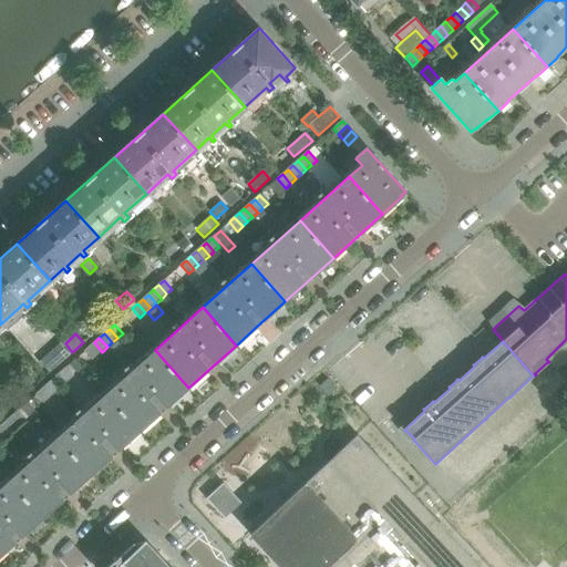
[(102,352),(94,342),(89,348),(96,357),(102,352)]
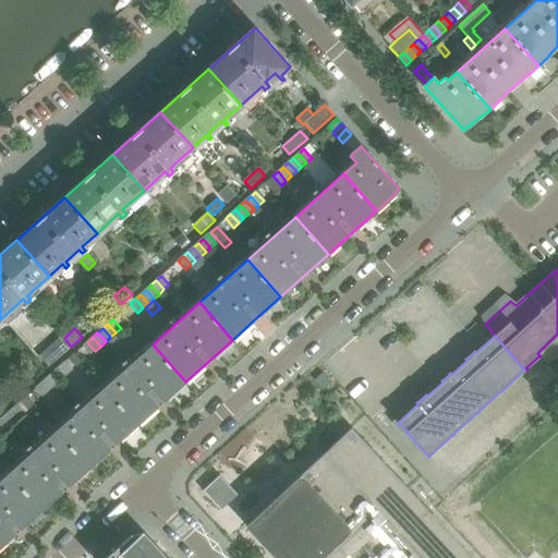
[(57,360),(70,348),(64,342),(51,353),(57,360)]
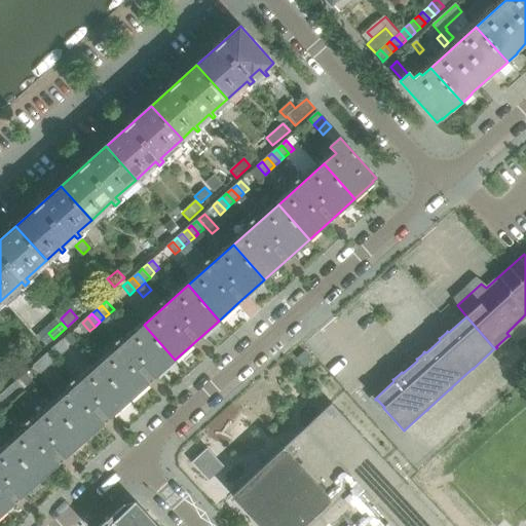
[(89,331),(82,323),(77,327),(85,335),(89,331)]
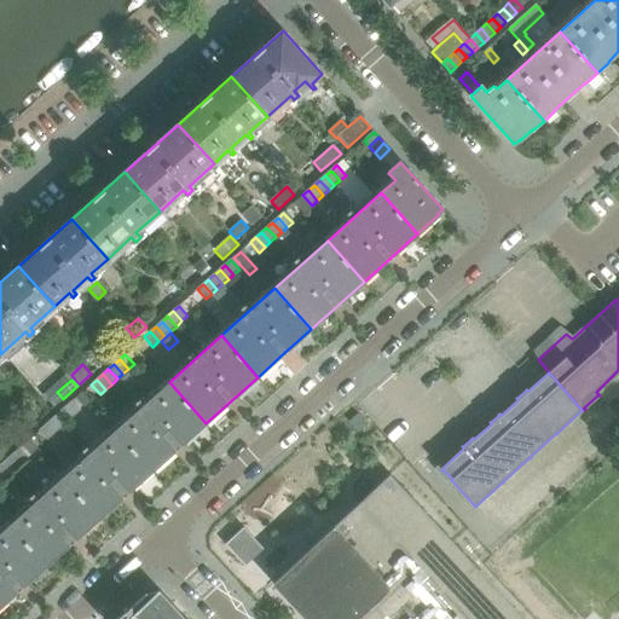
[(206,423),(169,382),(115,429),(152,472),(206,423)]
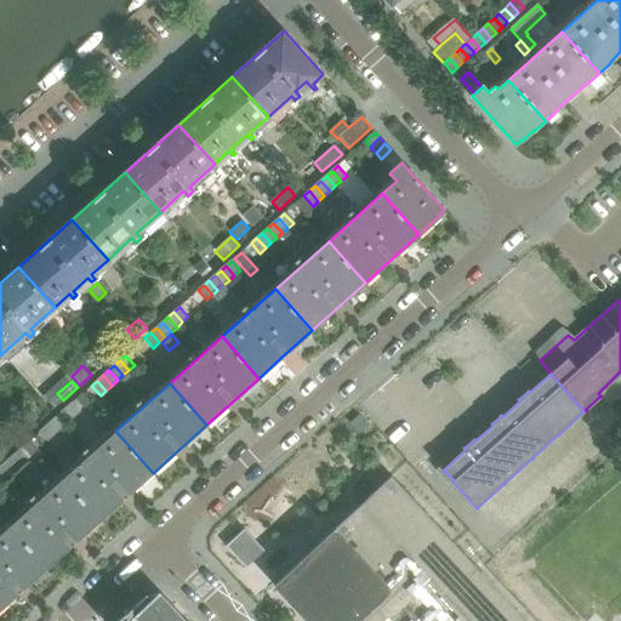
[(53,408),(62,402),(57,394),(49,402),(53,408)]
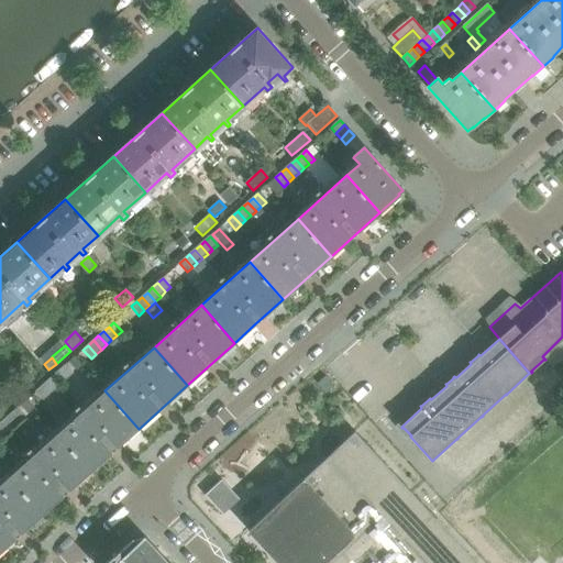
[(83,366),(75,357),(69,362),(77,372),(83,366)]
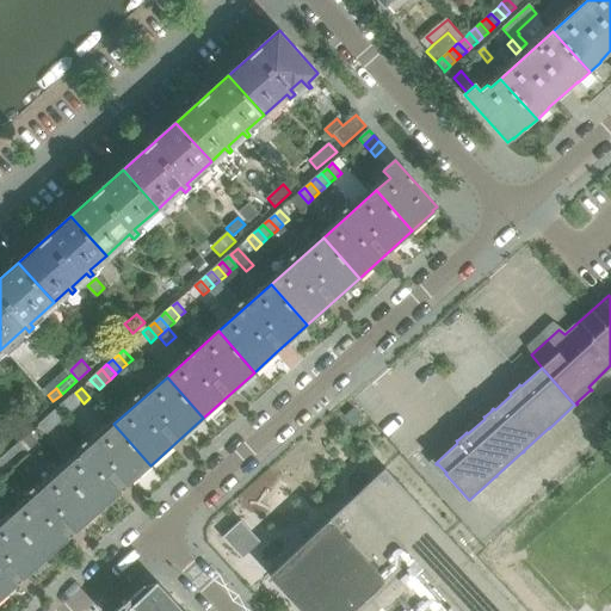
[(80,406),(72,396),(66,401),(74,411),(80,406)]
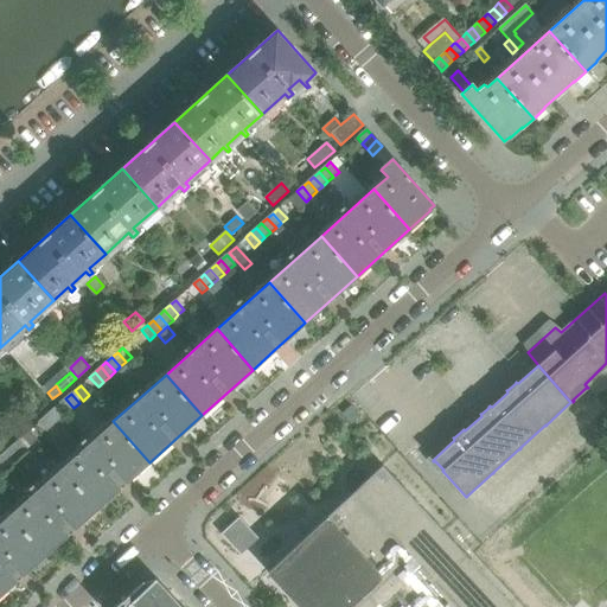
[(74,408),(65,398),(59,403),(69,413),(74,408)]
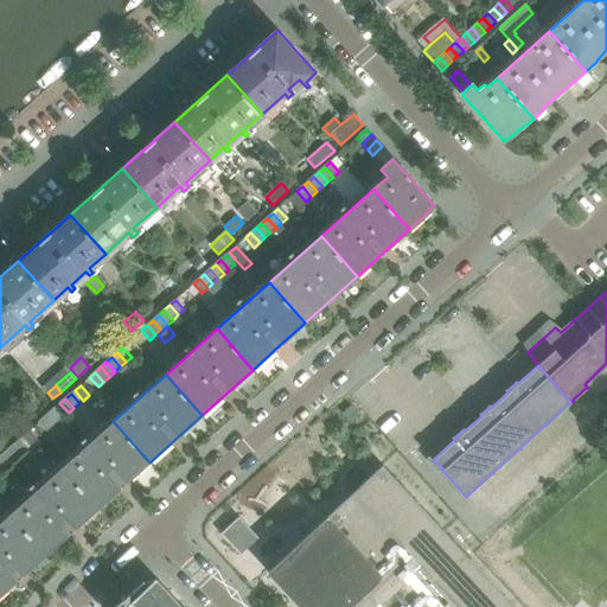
[(69,413),(59,403),(55,408),(63,417),(69,413)]
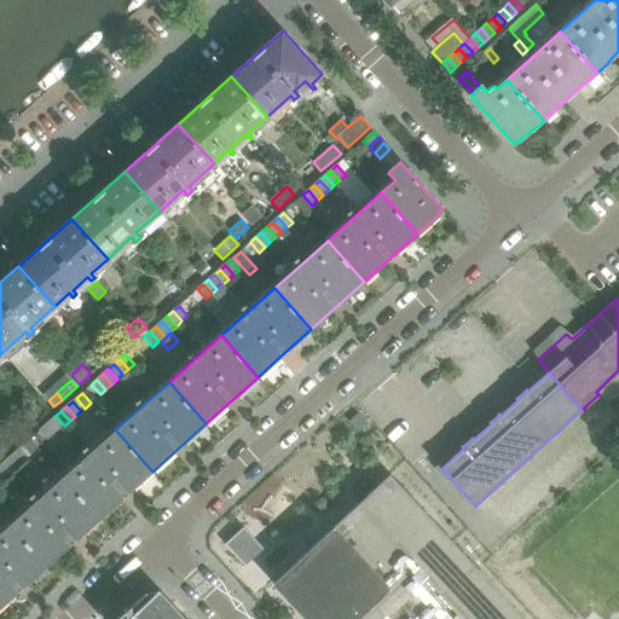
[(357,414),(348,422),(358,433),(368,424),(357,414)]
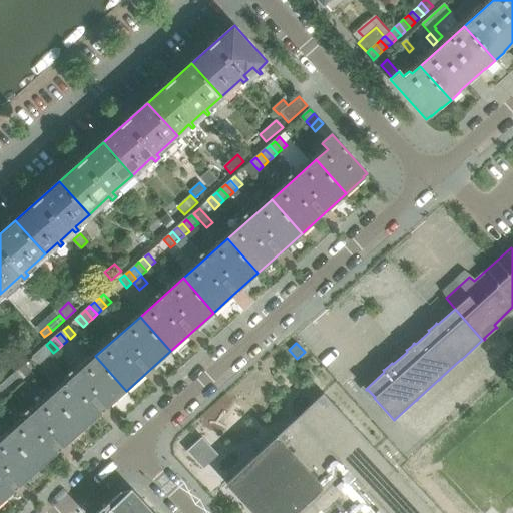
[(53,353),(46,345),(41,349),(48,357),(53,353)]
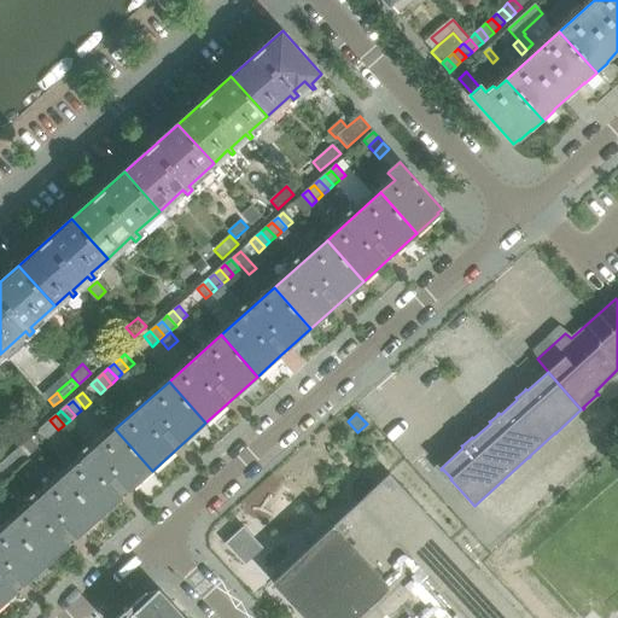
[(25,433),(36,424),(29,417),(19,426),(25,433)]
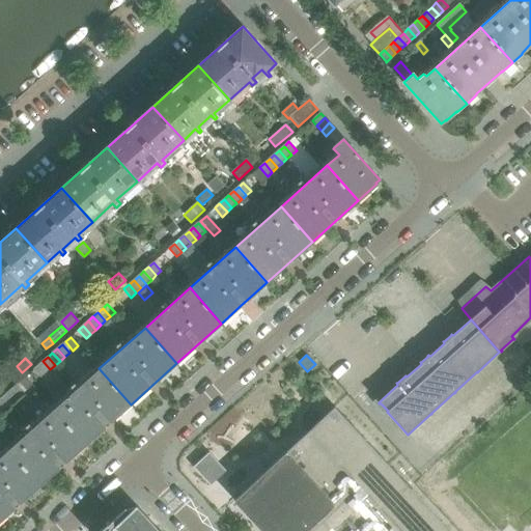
[(50,369),(43,361),(37,366),(46,374),(50,369)]
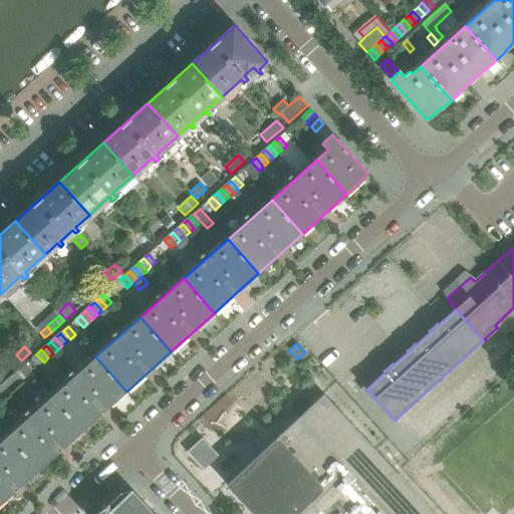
[(44,362),(36,354),(32,358),(39,366),(44,362)]
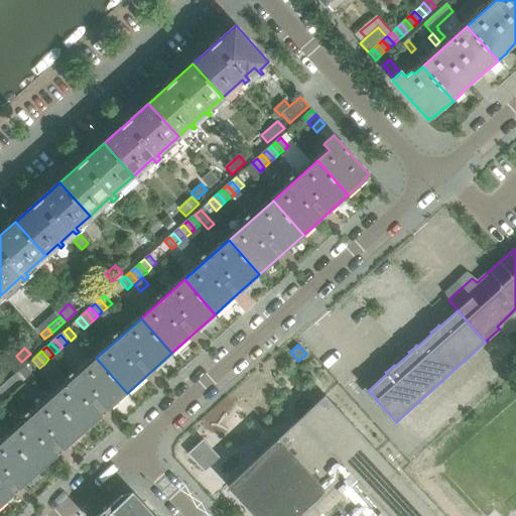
[(127,393),(96,358),(52,397),(84,431),(127,393)]
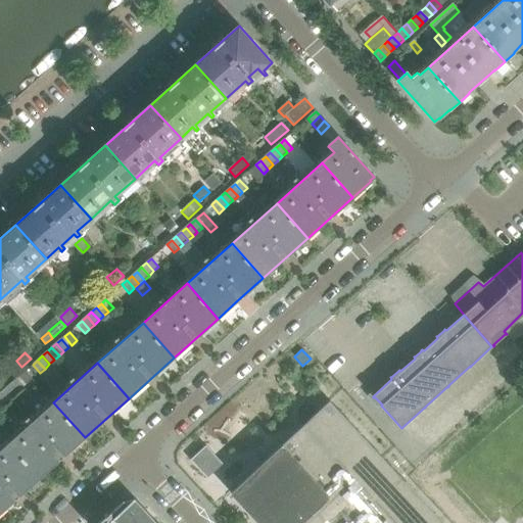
[(25,387),(17,378),(12,383),(19,391),(25,387)]
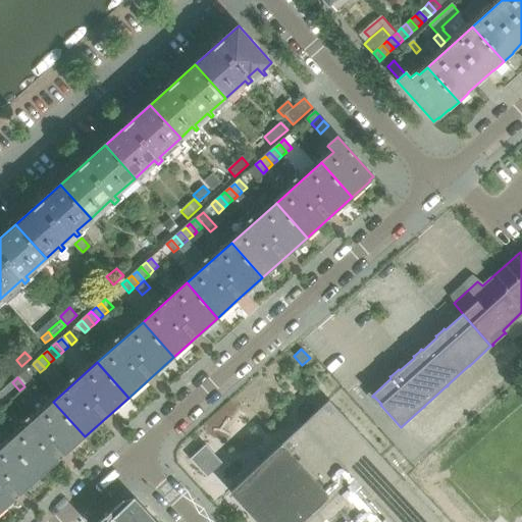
[(19,390),(12,382),(7,386),(14,395),(19,390)]
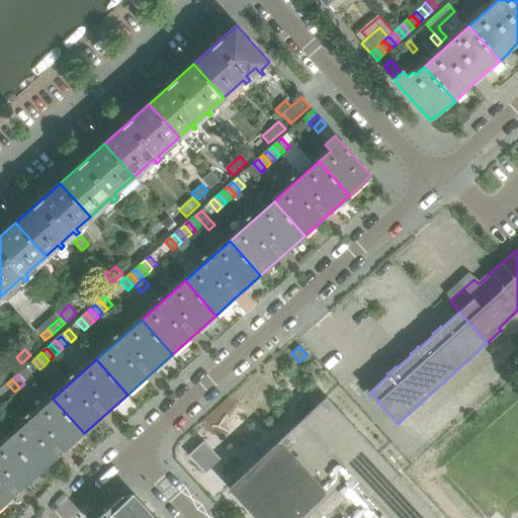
[(14,392),(7,383),(2,387),(10,397),(14,392)]
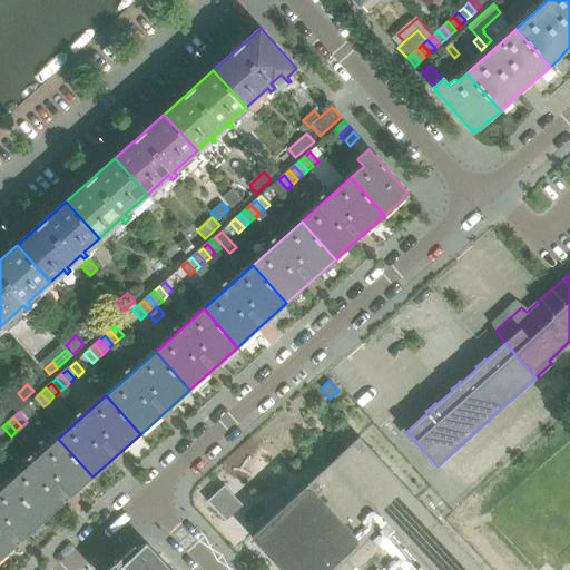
[(11,436),(2,426),(0,429),(0,434),(6,441),(11,436)]
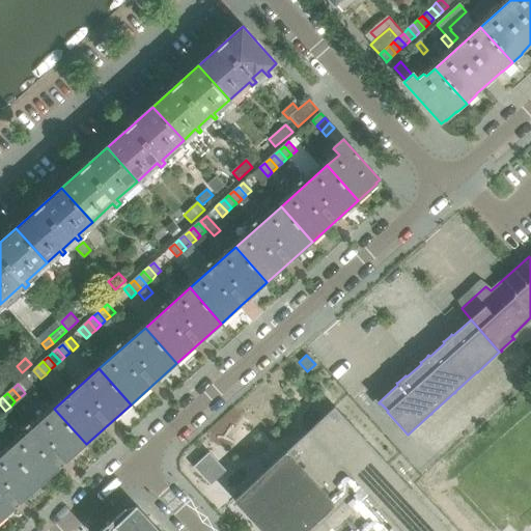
[(335,408),(234,501),(262,530),(450,530),(412,491),(335,408)]
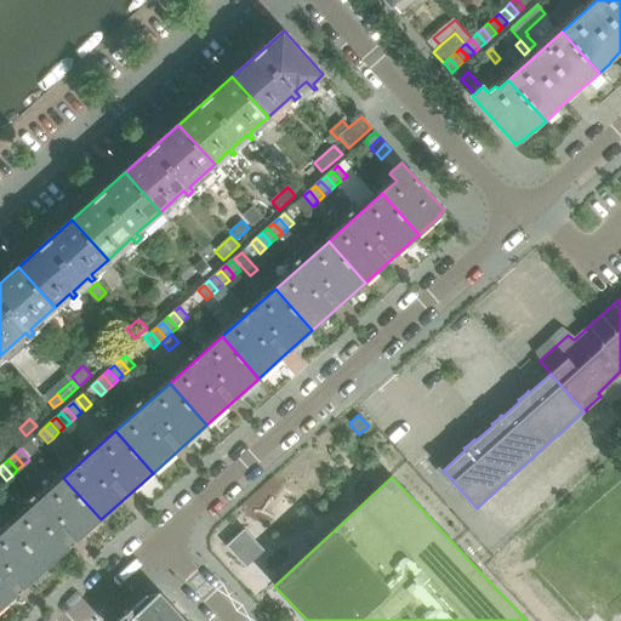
[(101,519),(63,478),(10,525),(47,568),(101,519)]
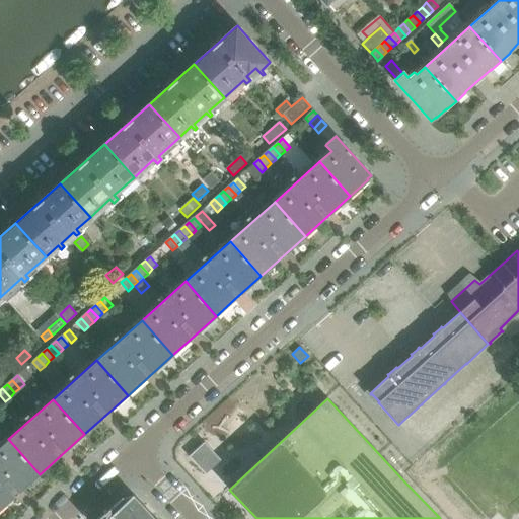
[(0,509),(40,474),(8,439),(0,446),(0,509)]
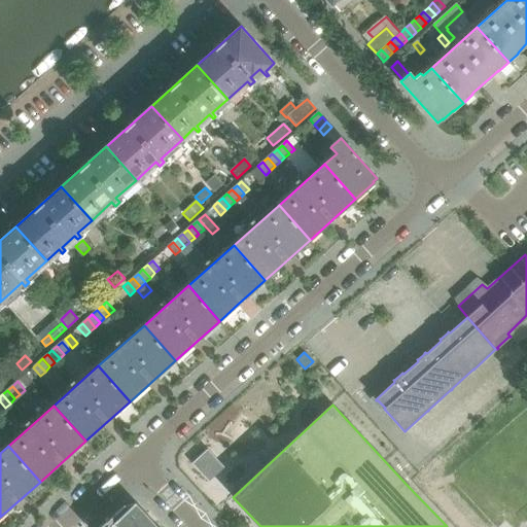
[(222,467),(212,456),(208,452),(207,452),(195,463),(195,464),(209,480),(210,480),(223,467),(222,467)]
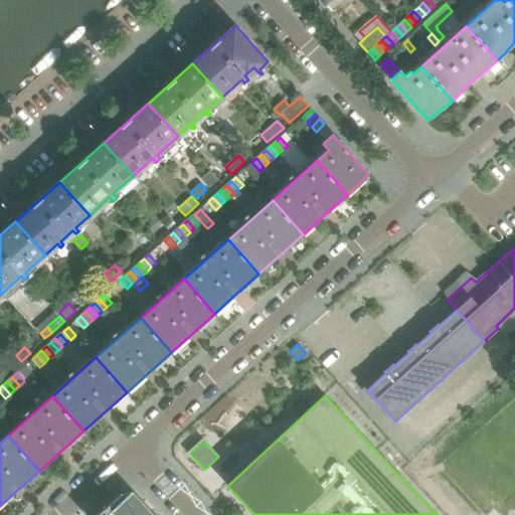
[(411,465),(397,450),(389,456),(404,473),(411,465)]
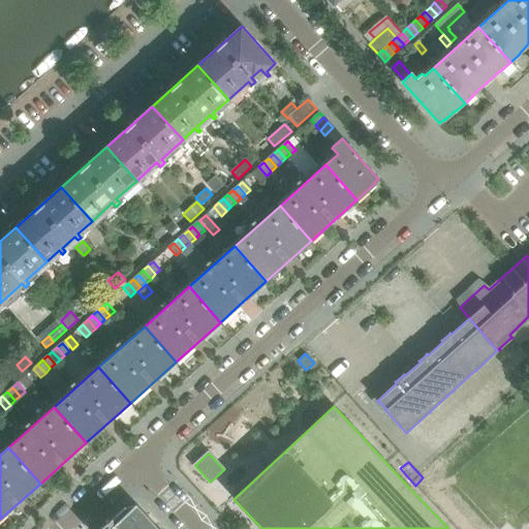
[(157,528),(135,505),(128,511),(125,507),(100,528),(157,528)]
